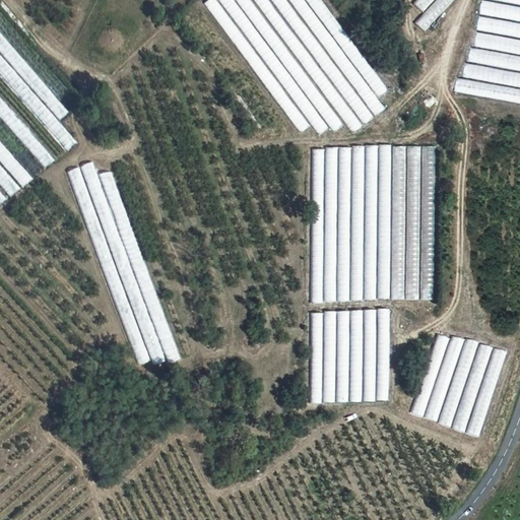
[(215,0),(208,0),(204,3),(302,132),(311,125),(215,0)]
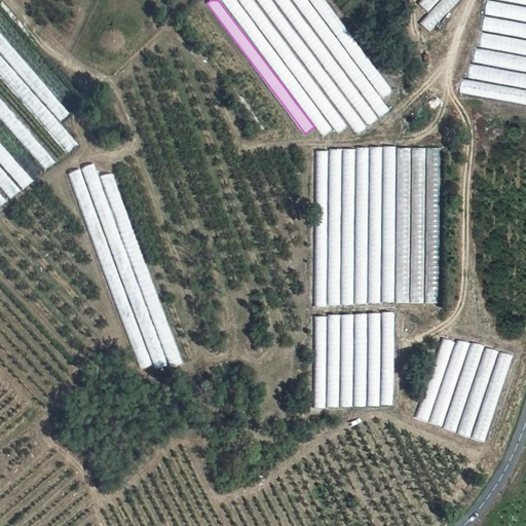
[(235,0),(220,0),(324,137),(333,129),(235,0)]
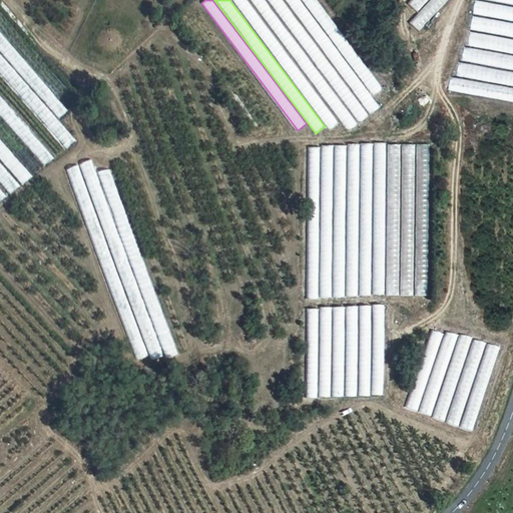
[(247,0),(231,0),(331,130),(341,123),(247,0)]
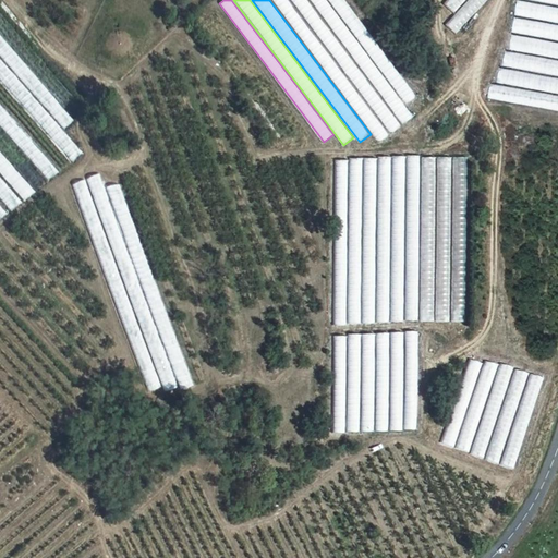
[(287,0),(271,0),(380,143),(390,135),(287,0)]
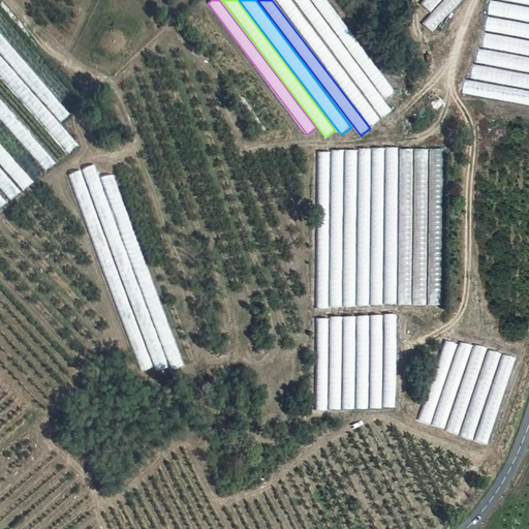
[(291,0),(275,0),(371,127),(381,119),(291,0)]
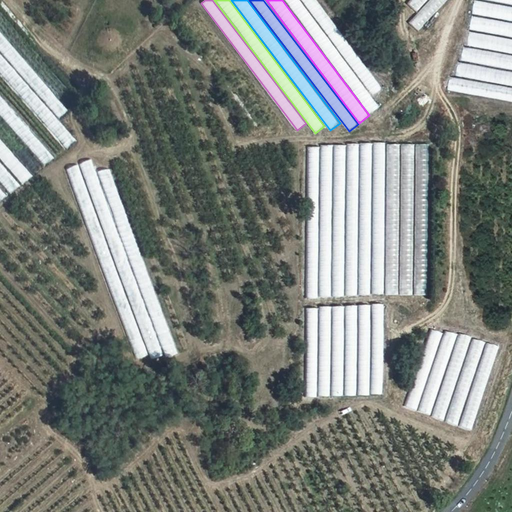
[(300,0),(284,0),(369,114),(380,106),(300,0)]
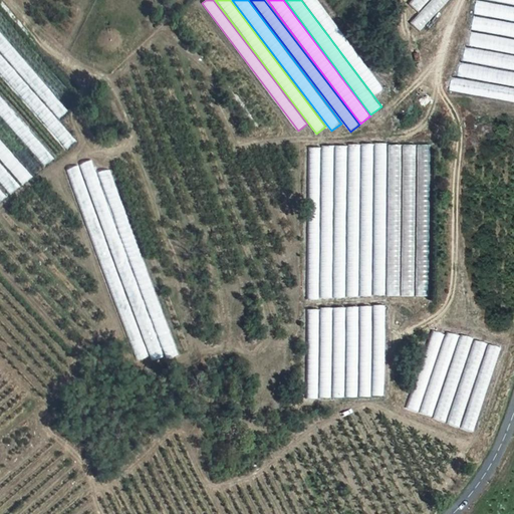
[(317,0),(302,0),(373,95),(383,88),(317,0)]
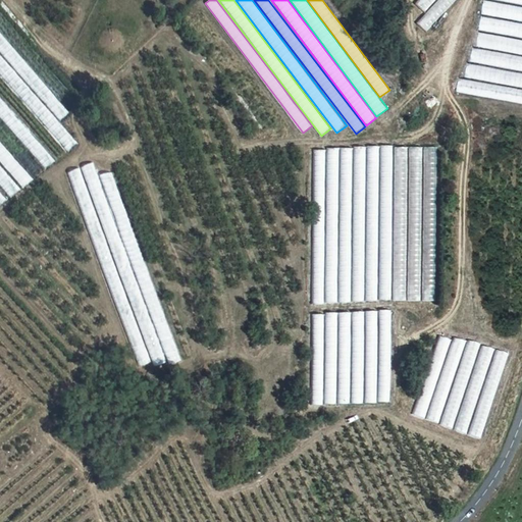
[(425,11),(435,0),(418,0),(416,3),(425,11)]
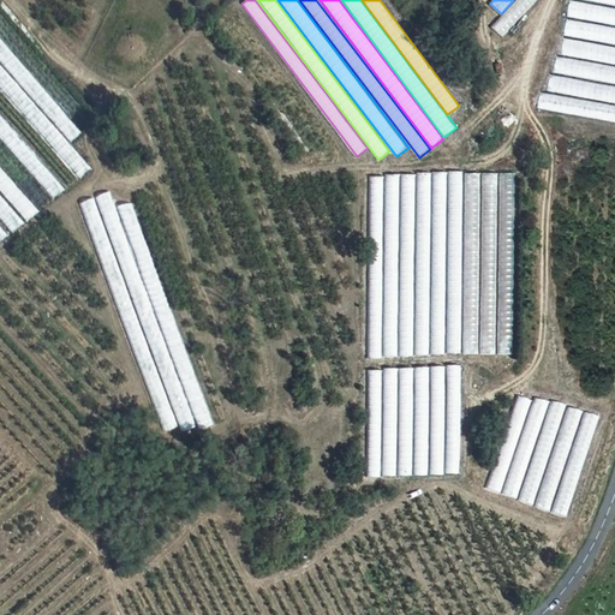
[(503,39),(538,0),(515,0),(491,27),(503,39)]
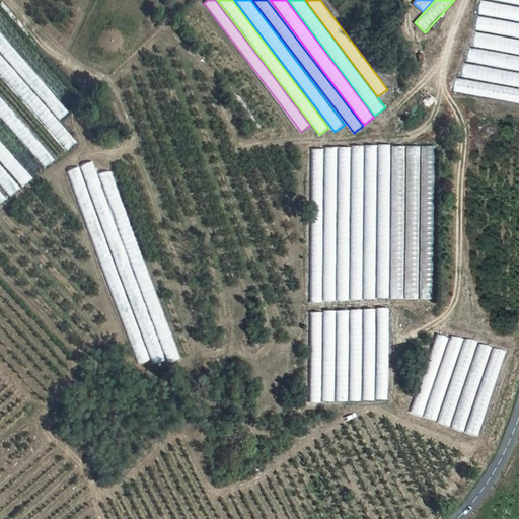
[(518,6),(482,0),(479,14),(518,21),(518,6)]
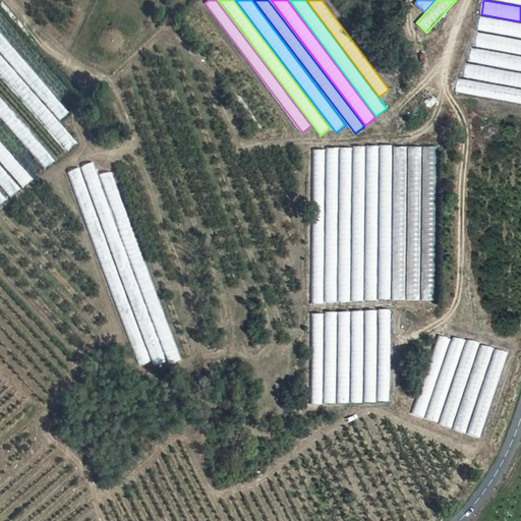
[(520,23),(480,16),(478,31),(520,38),(520,23)]
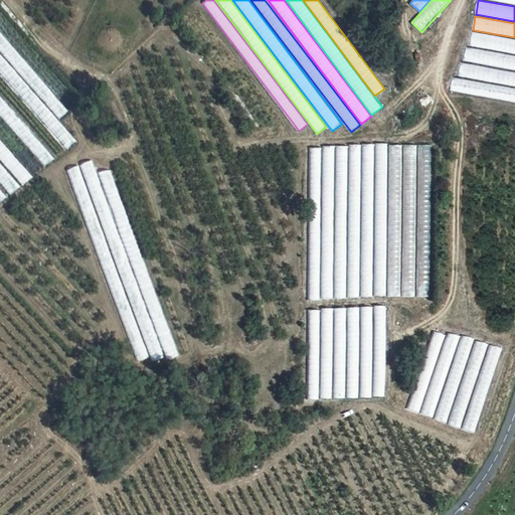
[(0,32),(0,50),(59,119),(68,111),(0,32)]
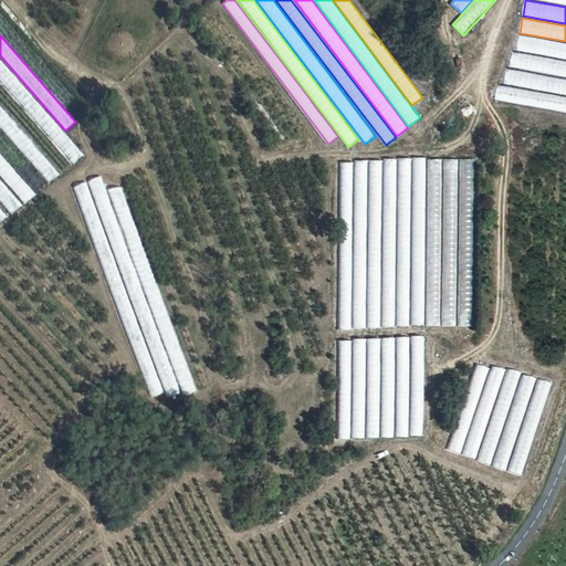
[(565,43),(519,35),(516,51),(565,59),(565,43)]
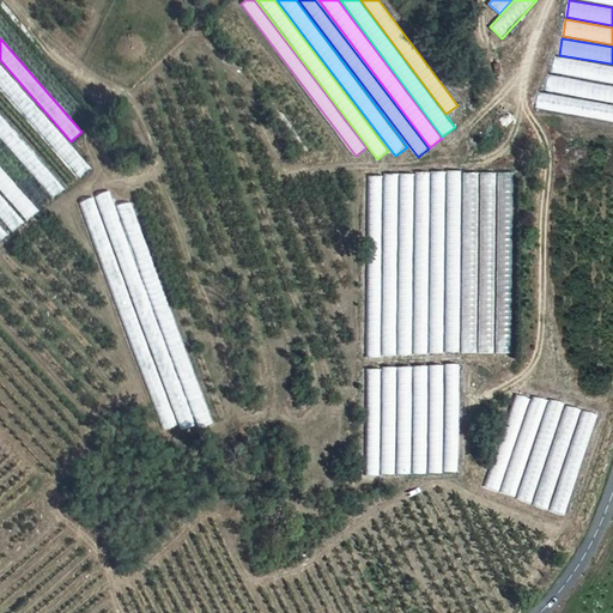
[(612,67),(554,56),(551,73),(612,84),(612,67)]
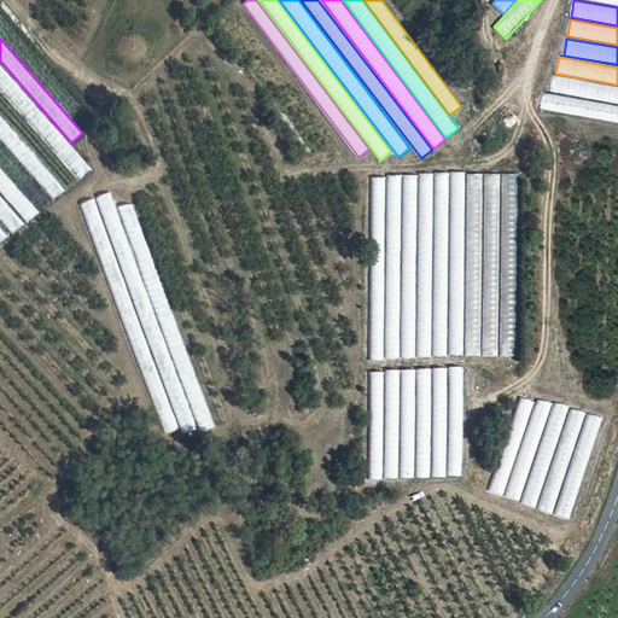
[(0,88),(81,180),(92,170),(0,64),(0,88)]
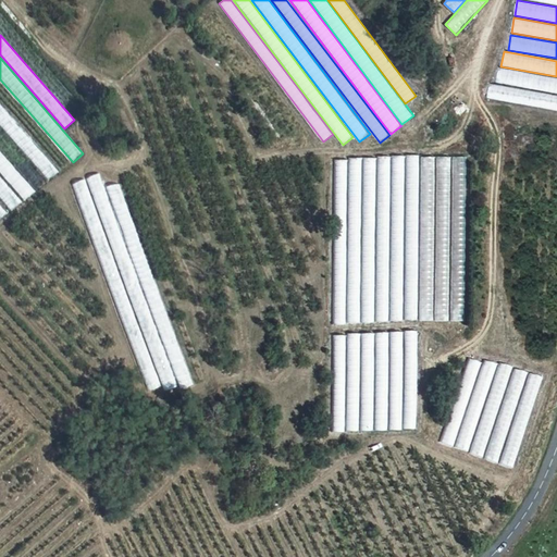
[(556,77),(498,67),(496,83),(556,94),(556,77)]
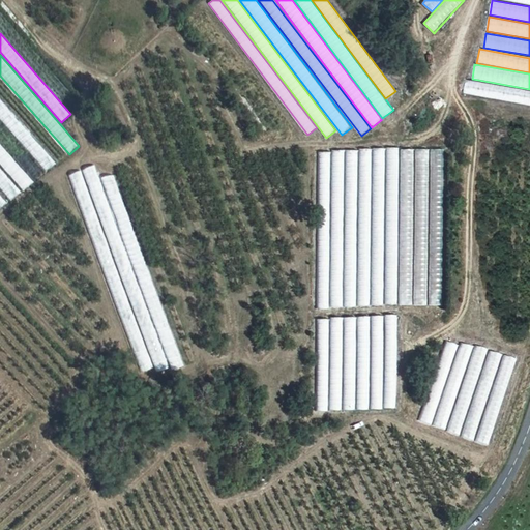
[(529,90),(466,79),(463,93),(529,106),(529,90)]
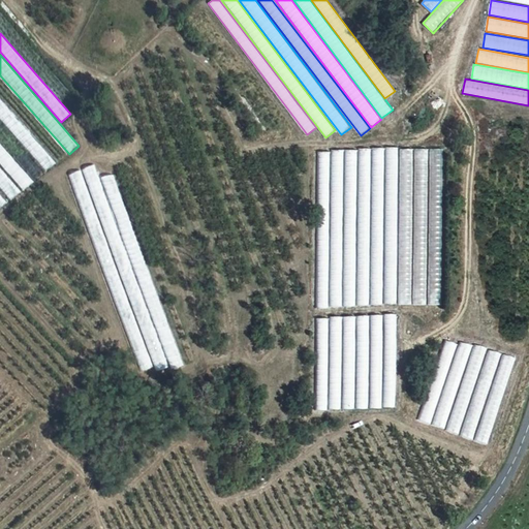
[(0,118),(45,170),(55,161),(0,98),(0,118)]
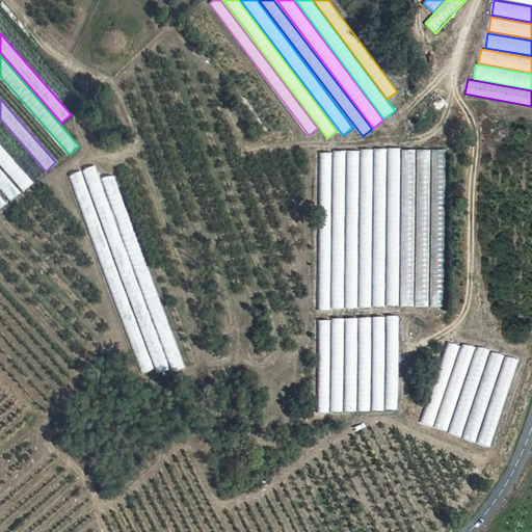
[(0,165),(22,191),(32,182),(0,144),(0,165)]
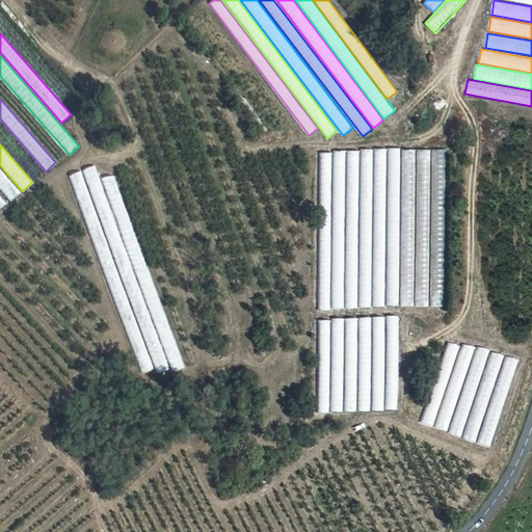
[(401,149),(389,149),(388,304),(400,304),(401,149)]
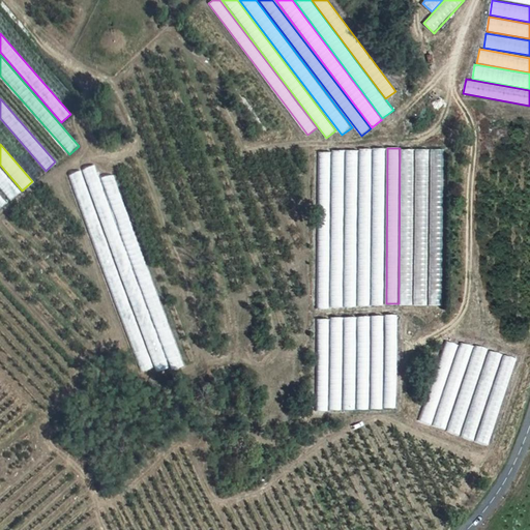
[(384,149),(372,149),(371,305),(383,305),(384,149)]
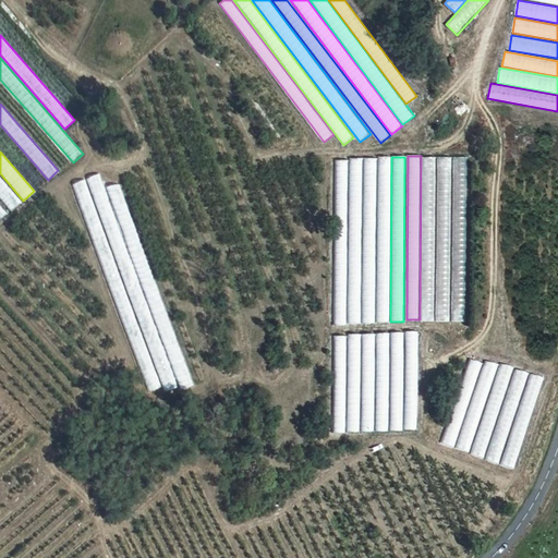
[(435,157),(422,157),(421,322),(434,322),(435,157)]
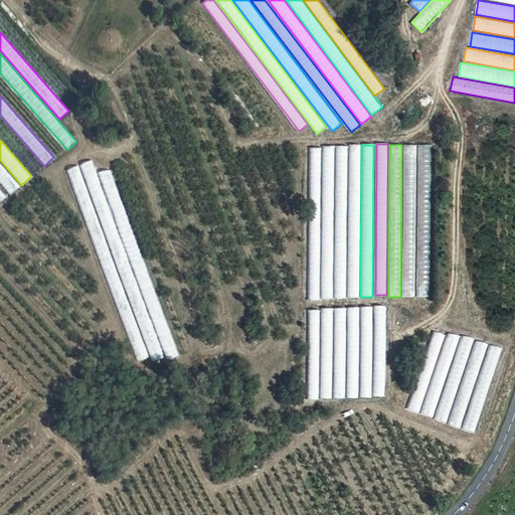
[(334,146),(322,146),(321,298),(333,298),(334,146)]
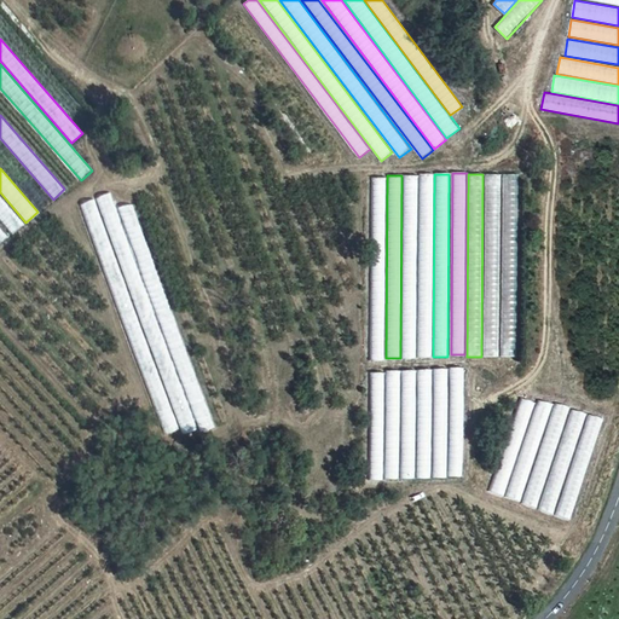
[(433,175),(418,175),(418,358),(432,358),(433,175)]
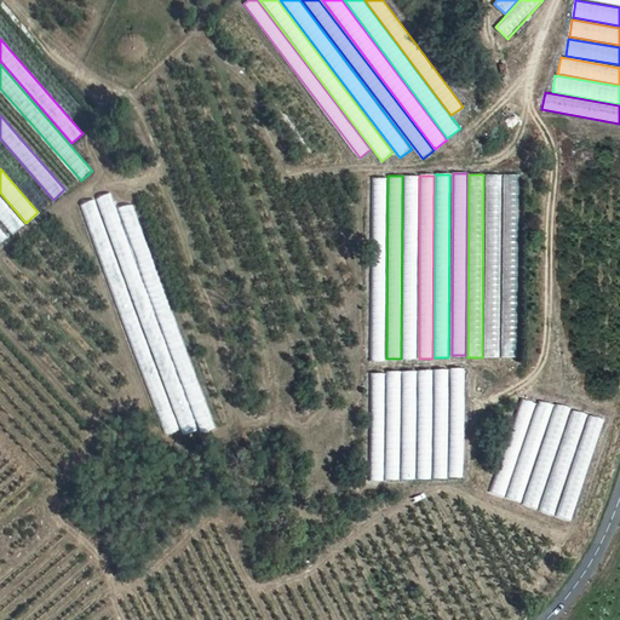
[(500,176),(486,176),(484,359),(499,359),(500,176)]
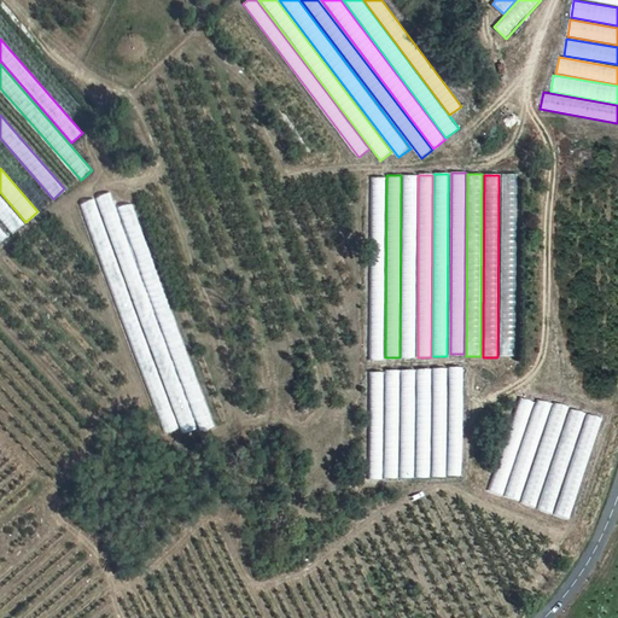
[(517,175),(502,175),(501,357),(516,357),(517,175)]
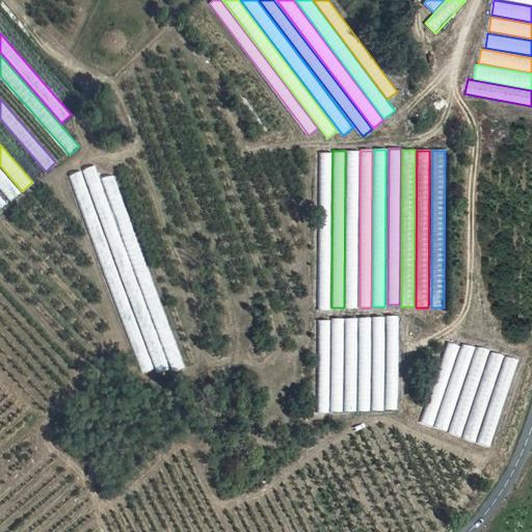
[(358,152),(346,152),(345,308),(357,308),(358,152)]
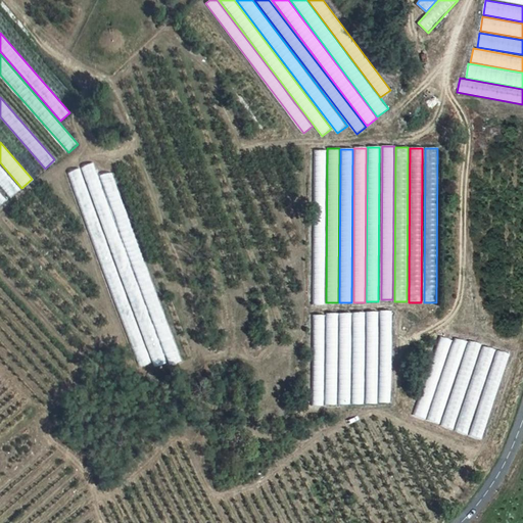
[(326,150),(314,150),(313,304),(325,304),(326,150)]
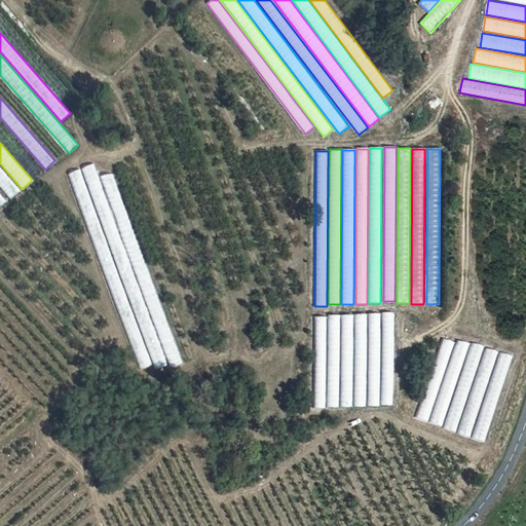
[(80,168),(155,370),(168,365),(94,163),(80,168)]
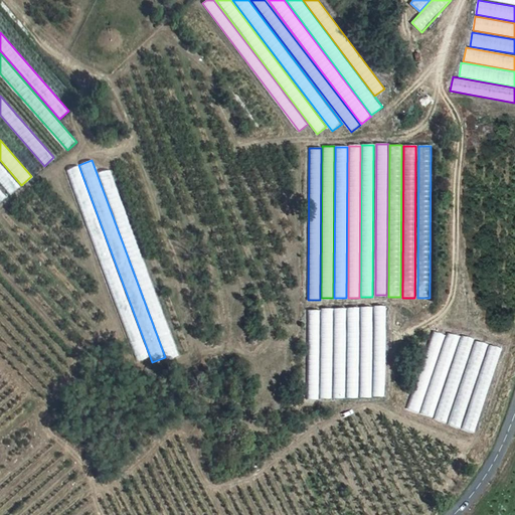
[(0,183),(10,195),(20,186),(0,163),(0,183)]
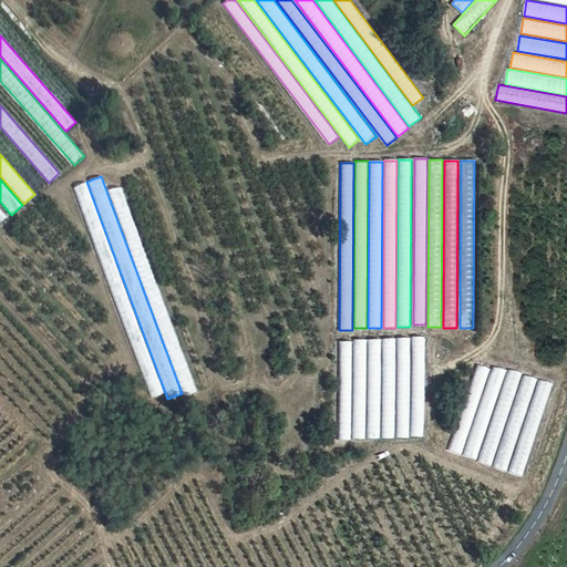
[(74,188),(153,398),(164,393),(86,184),(74,188)]
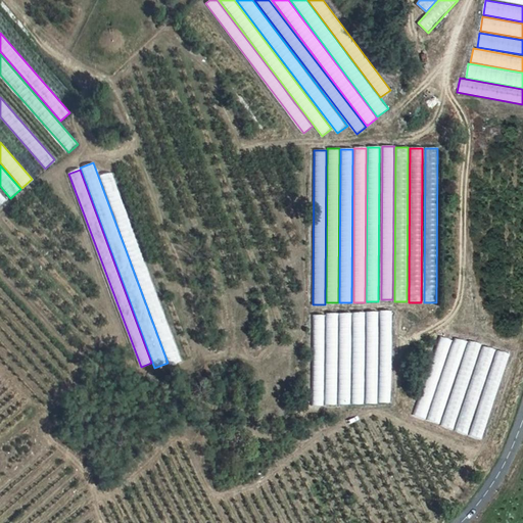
[(171,365),(182,361),(112,172),(101,176),(171,365)]
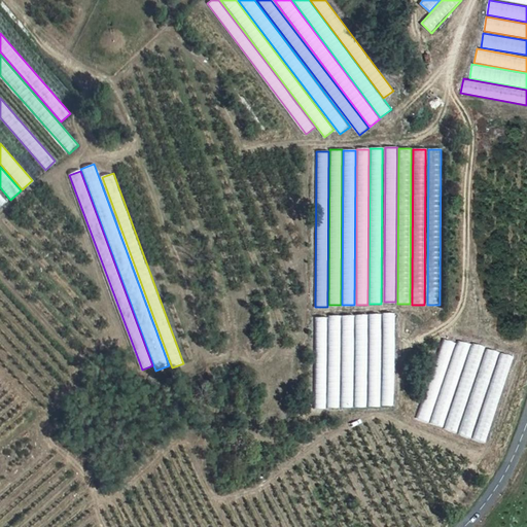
[(383,313),(381,406),(394,406),(396,313),(383,313)]
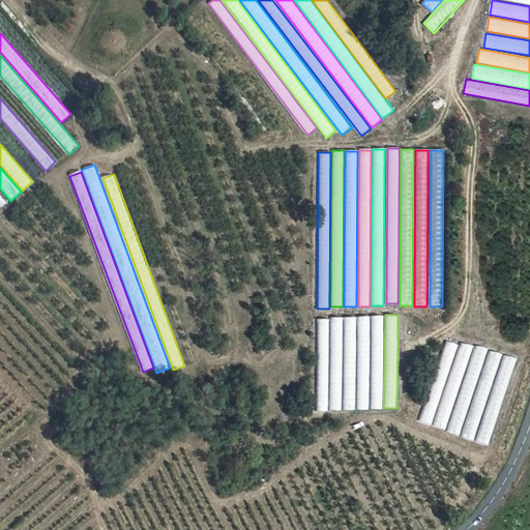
[(371,316),(370,409),(382,409),(384,316),(371,316)]
